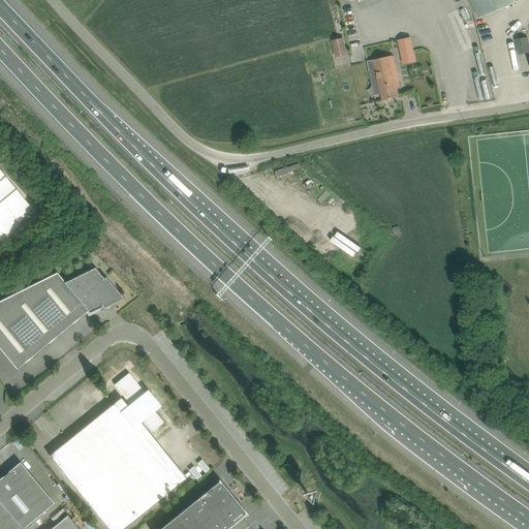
[(516,3),(514,0),(470,0),(478,19),(516,3)]
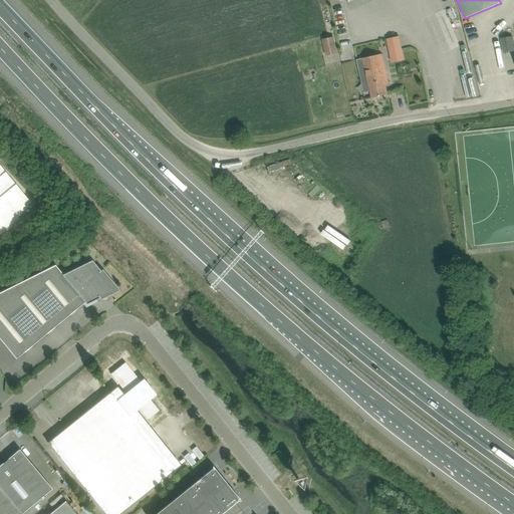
[(388,61),(402,59),(399,35),(386,37),(388,61)]
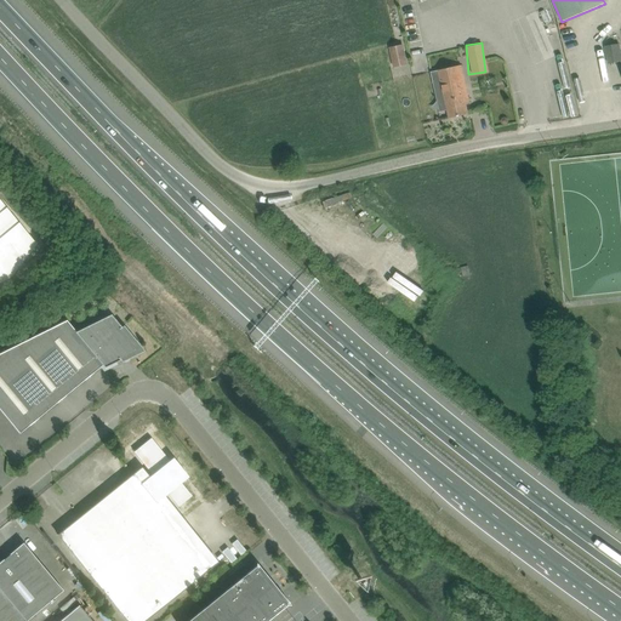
[(605,46),(609,64),(620,61),(620,55),(619,44),(605,46)]
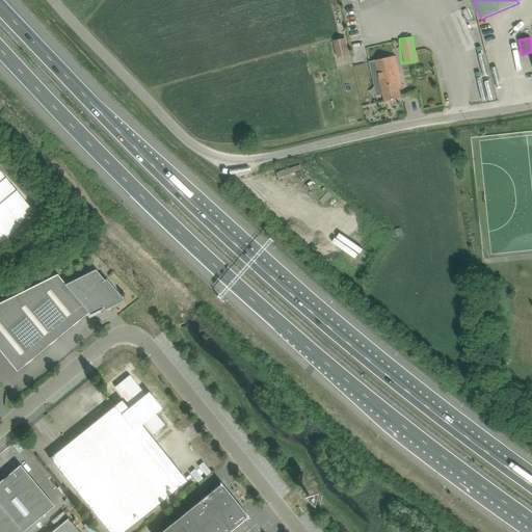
[(335,41),(337,52),(347,50),(345,38),(335,41)]
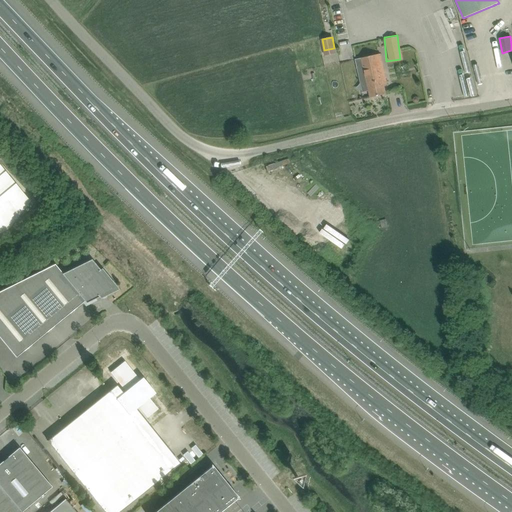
[(386,81),(380,54),(362,58),(355,59),(357,69),(364,67),(370,97),(370,98),(386,94),(383,81),(386,81)]
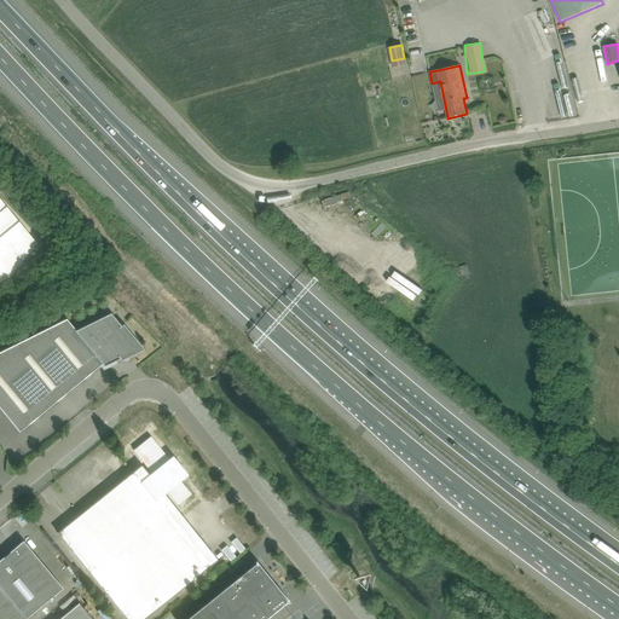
[(36,249),(0,204),(0,289),(10,285),(36,249)]
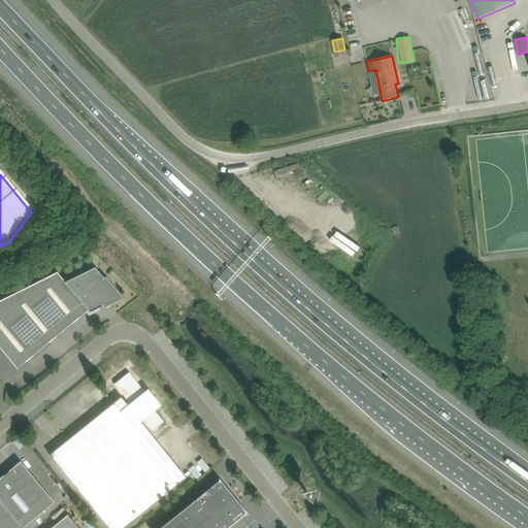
[(116,297),(101,279),(103,278),(94,267),(85,272),(64,283),(57,272),(0,300),(0,349),(17,368),(87,310),(89,312),(102,306),(101,304),(116,297)]
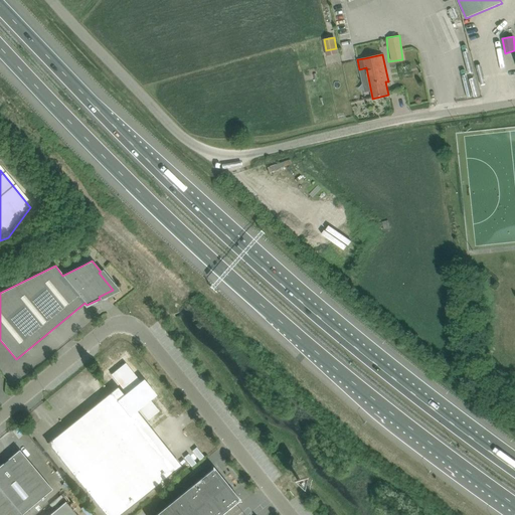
[(71,438),(53,452),(60,460),(105,514),(120,514),(151,490),(166,478),(174,472),(170,467),(171,467),(162,455),(161,456),(130,416),(139,409),(148,420),(159,411),(151,400),(157,395),(144,379),(140,381),(125,363),(111,375),(126,393),(117,400),(111,392),(88,411),(65,430),(71,438)]
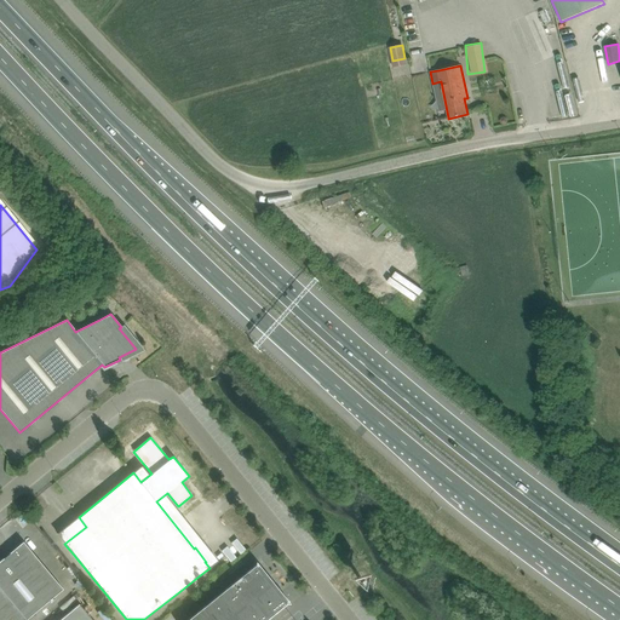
[(0,589),(26,619),(27,619),(62,590),(23,543),(0,561),(0,589)]
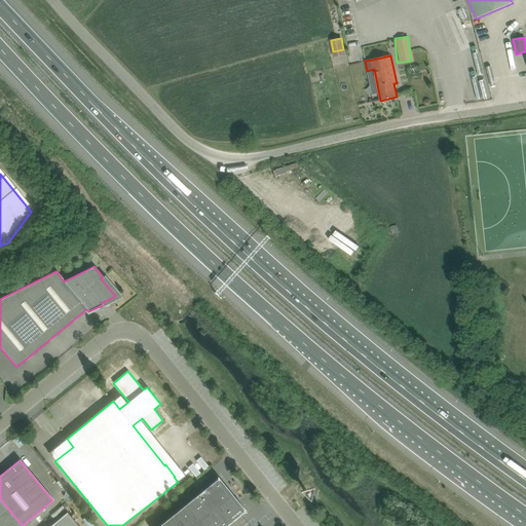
[(158,525),(225,525),(242,512),(246,513),(237,502),(221,482),(217,477),(217,480),(158,525)]
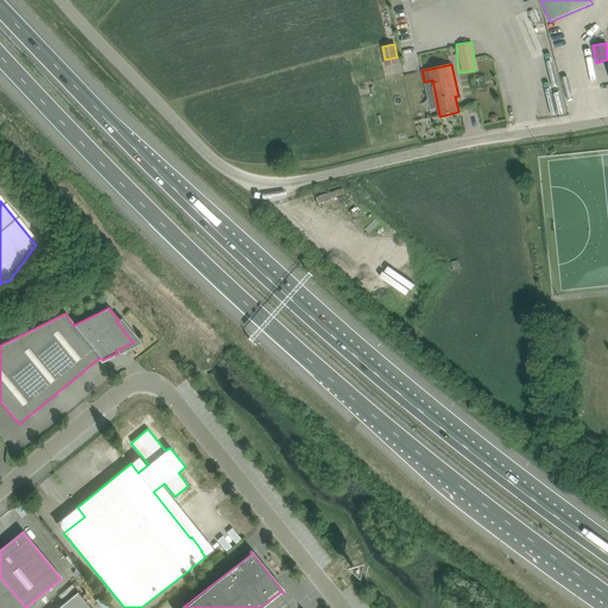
[(25,607),(0,577),(0,607),(25,607)]
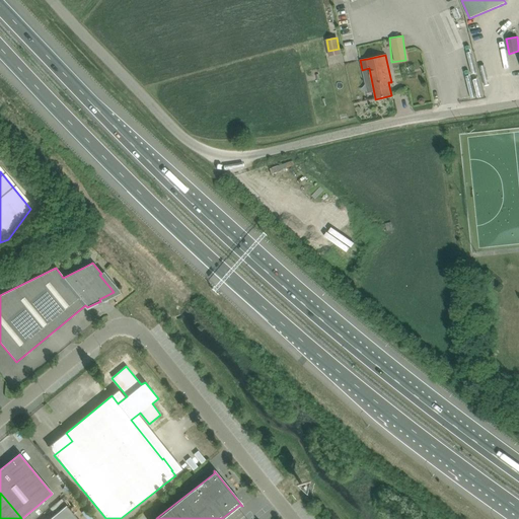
[(77,518),(66,506),(50,518),(77,518)]
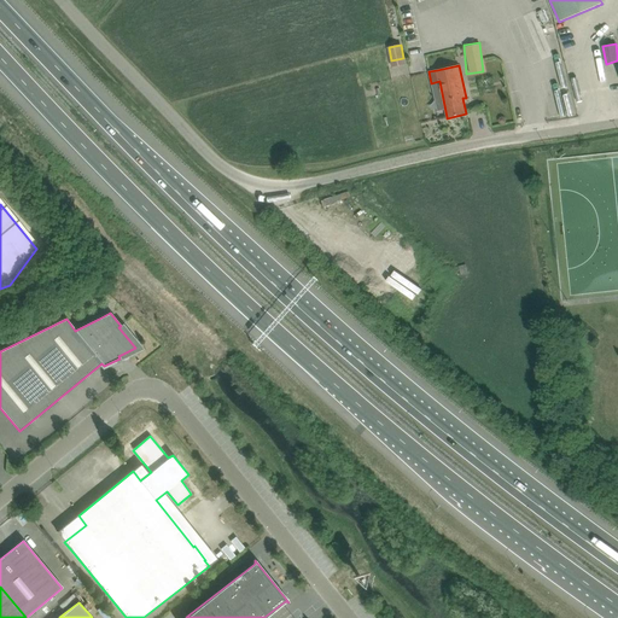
All buildings are outlined.
